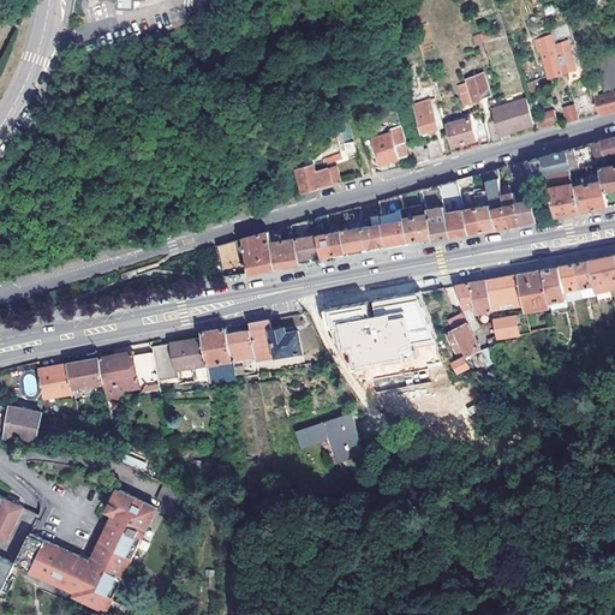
[(569,28),(551,34),(563,71),(578,66),(571,42),(574,41),(569,28)]
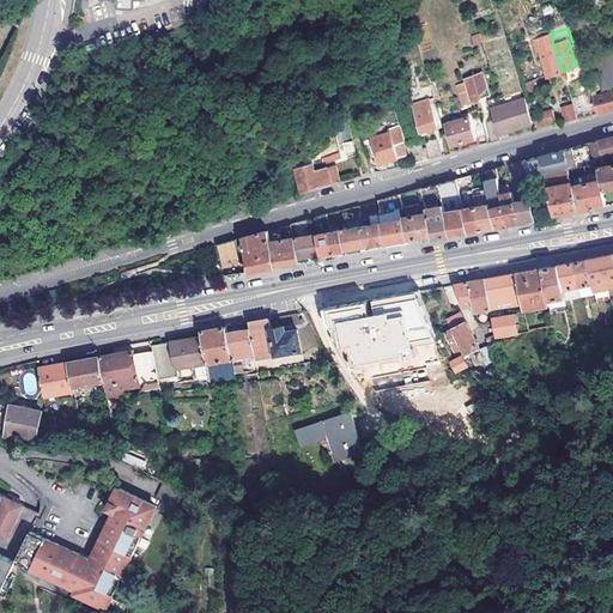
[(480,41),(478,32),(471,35),(473,43),(480,41)]
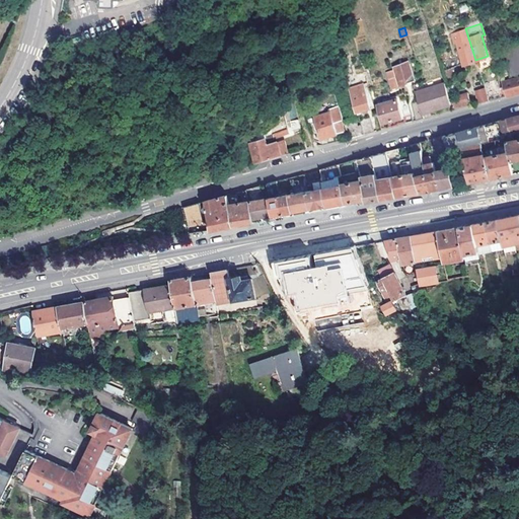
[(475,60),(465,28),(450,32),(453,43),(456,42),(463,63),(475,60)]
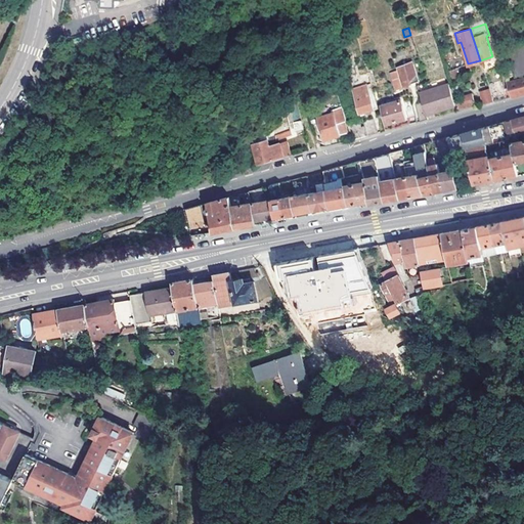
[(523,39),(508,45),(510,54),(512,62),(516,75),(523,72),(523,39)]
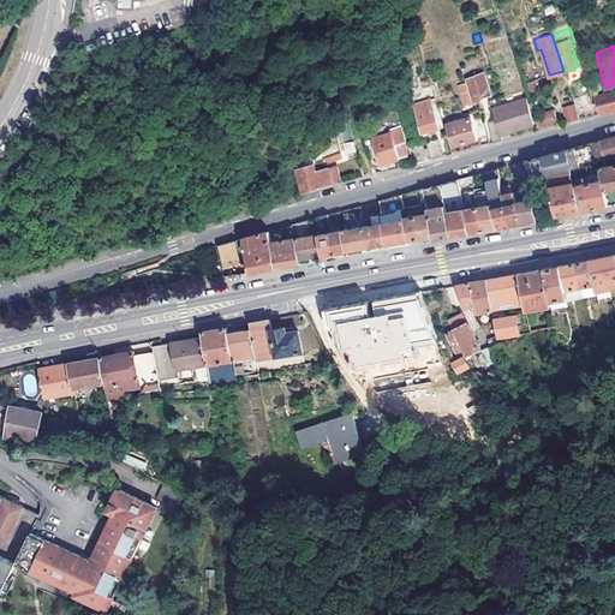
[(354,67),(342,70),(346,90),(359,85),(354,67)]
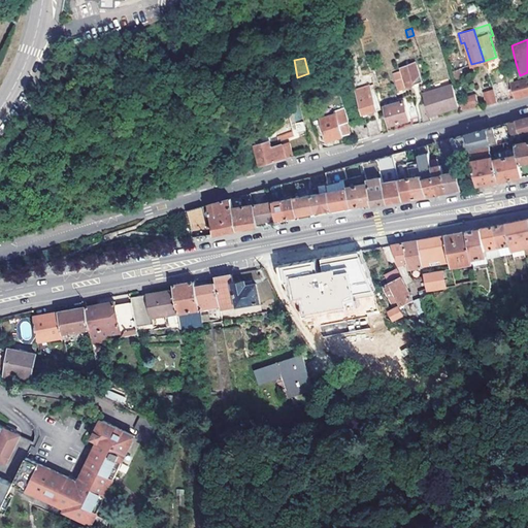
[(416,66),(394,74),(399,90),(422,81),(416,66)]
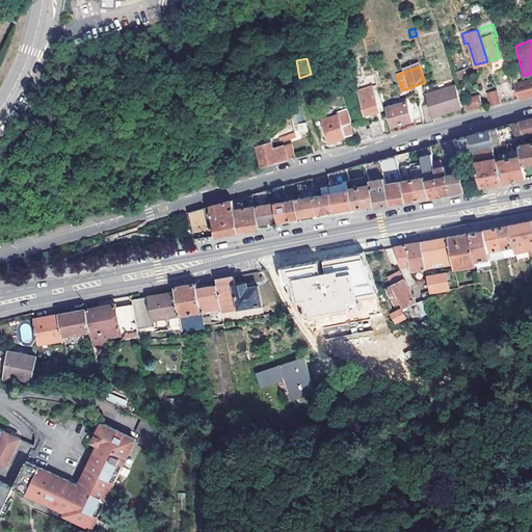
[(290,72),(280,75),(282,80),(291,77),(290,72)]
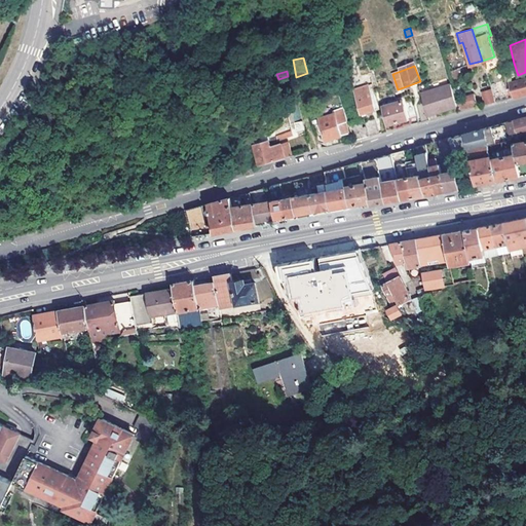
[(525,79),(509,84),(513,98),(525,94),(525,79)]
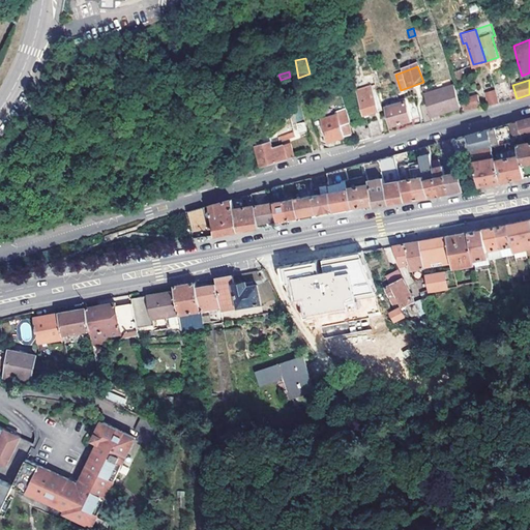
[(461,85),(454,87),(455,88),(461,107),(462,109),(463,113),(481,108),(477,95),(464,98),(463,93),(461,85)]
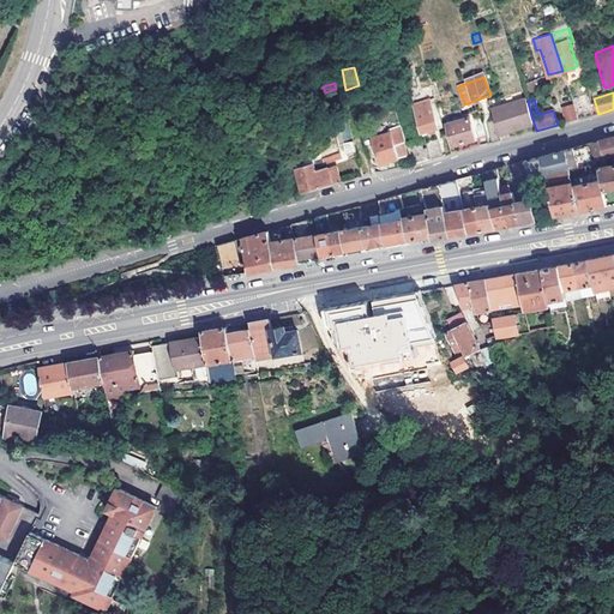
[(590,100),(575,104),(578,119),(588,116),(595,115),(590,100)]
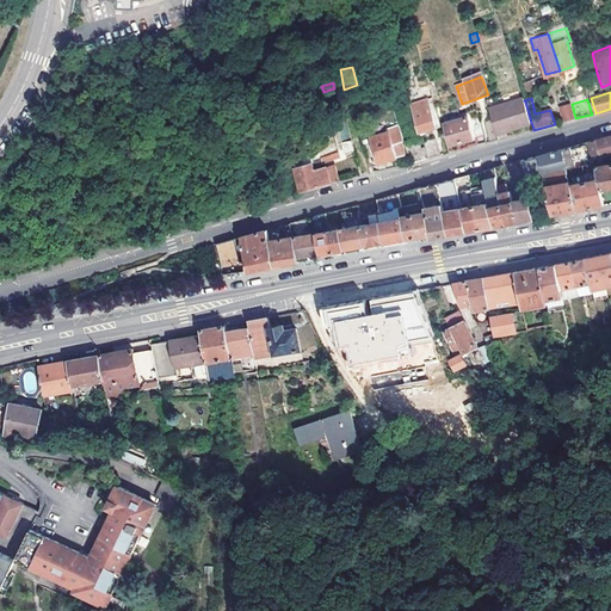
[(411,105),(413,112),(419,133),(436,127),(427,100),(411,105)]
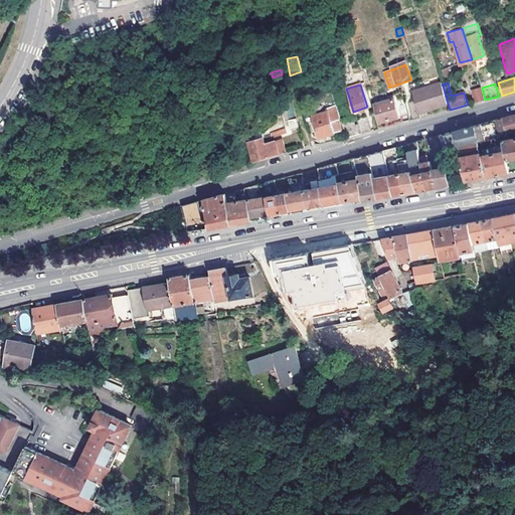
[(443,86),(411,94),(413,101),(417,114),(435,109),(434,107),(448,104),(443,86)]
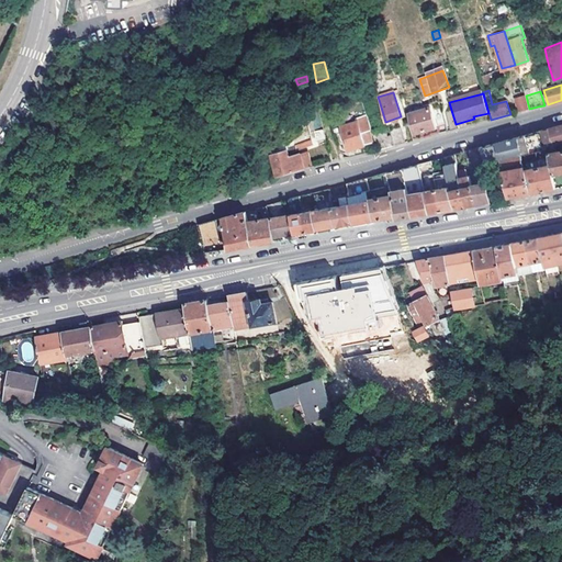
[(301,100),(303,108),(315,104),(313,96),(301,100)]
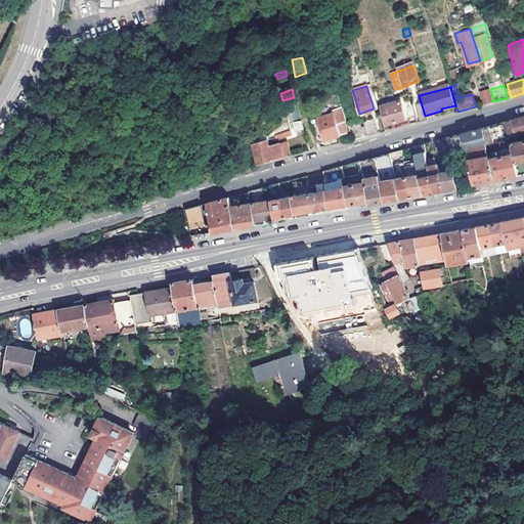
[(493,101),(490,89),(489,89),(479,91),(483,104),(484,104),(489,103),(493,101)]
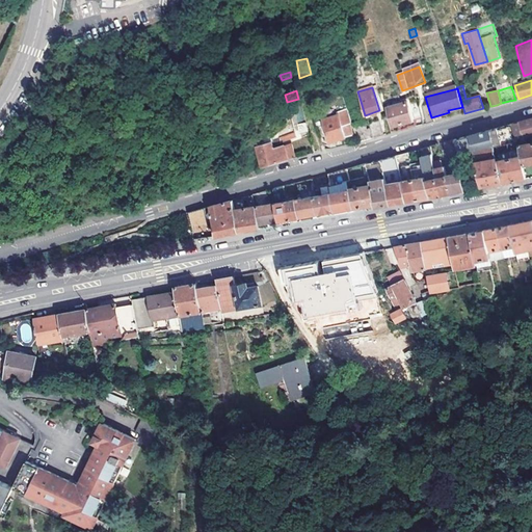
[(414,118),(420,116),(416,102),(409,103),(414,118)]
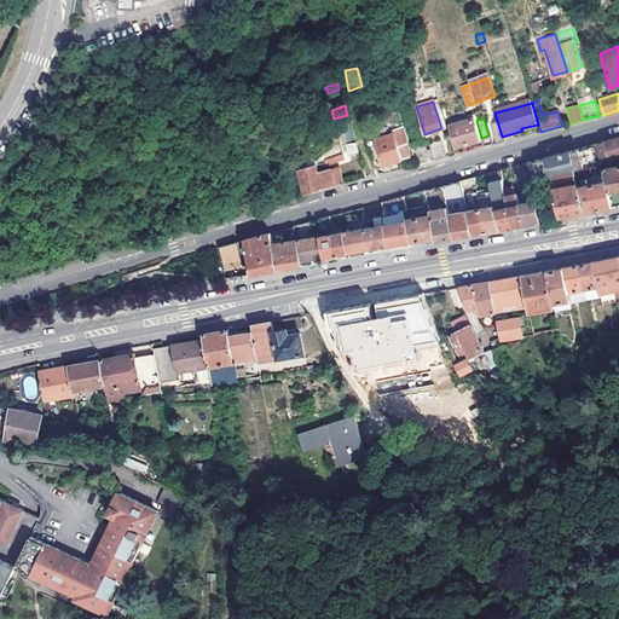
[(457,146),(479,139),(474,120),(461,123),(451,126),(457,146)]
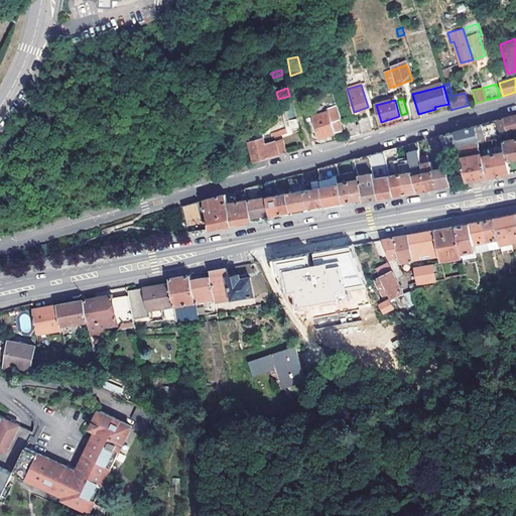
[(418,114),(414,101),(407,104),(413,120),(420,118),(418,114)]
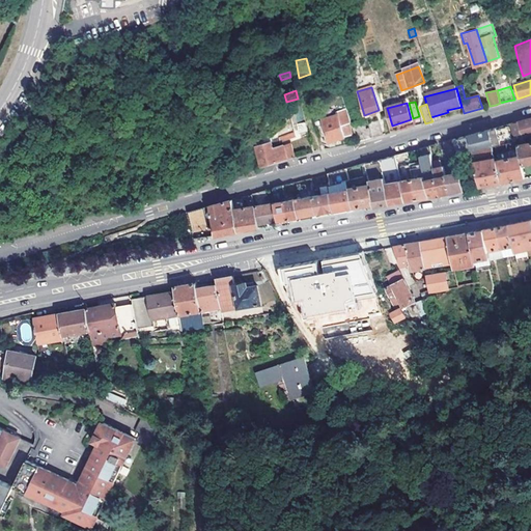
[(346,113),(345,109),(337,111),(338,114),(341,126),(348,123),(350,122),(346,113)]
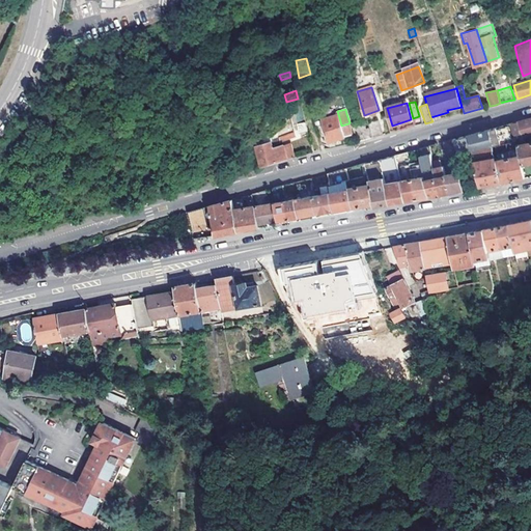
[(323,118),(325,124),(327,132),(329,141),(352,134),(348,123),(341,126),(338,114),(323,118)]
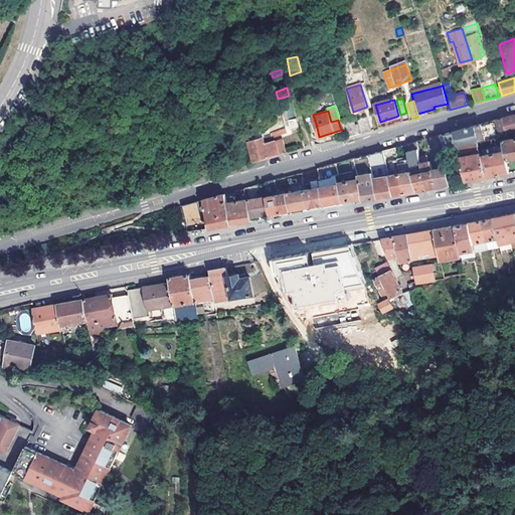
[(514,115),(497,120),(496,120),(499,133),(501,132),(502,134),(514,129),(514,115)]
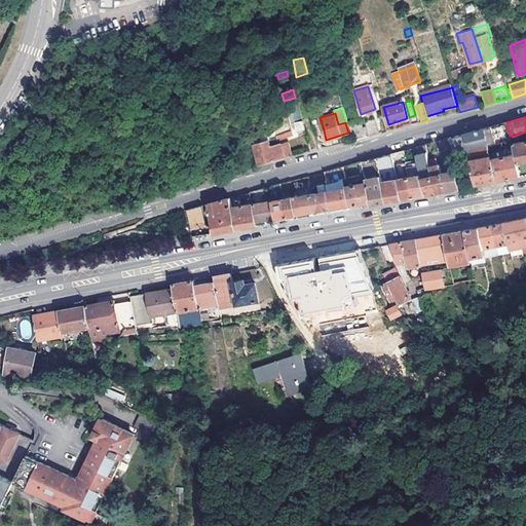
[(363,119),(347,123),(353,141),(362,139),(368,137),(364,122),(363,119)]
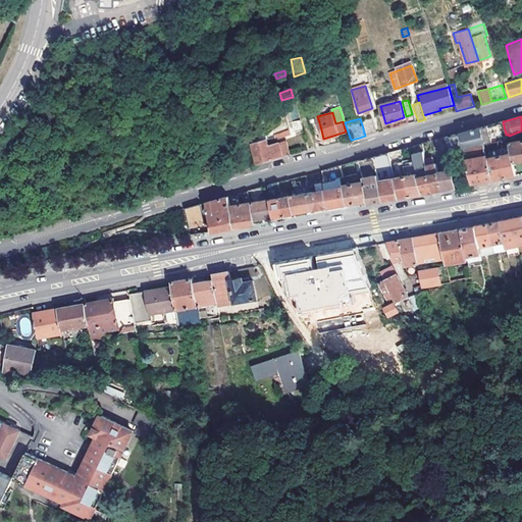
[(371,118),(361,121),(365,136),(370,135),(375,134),(371,118)]
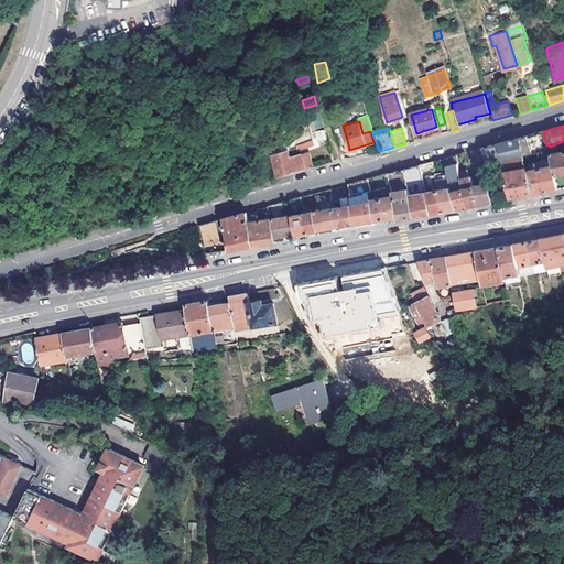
[(325,139),(323,131),(314,133),(316,142),(325,139)]
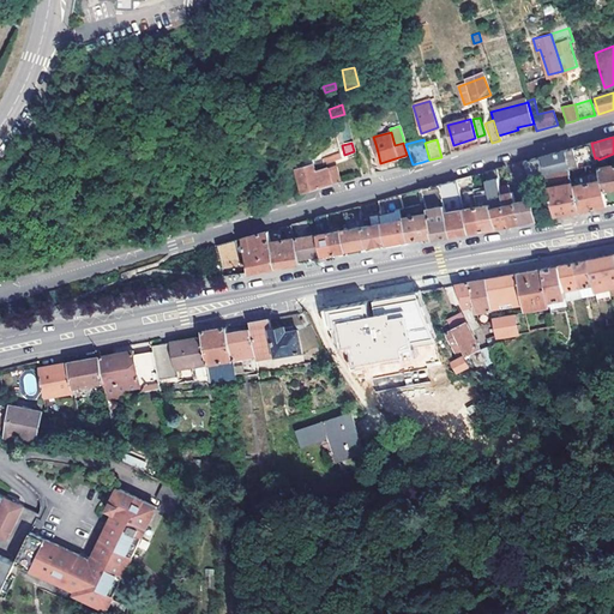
[(557,152),(535,158),(524,161),(527,173),(529,180),(547,176),(547,174),(570,169),(585,166),(599,162),(599,160),(597,157),(595,158),(591,143),(573,148),(557,152)]
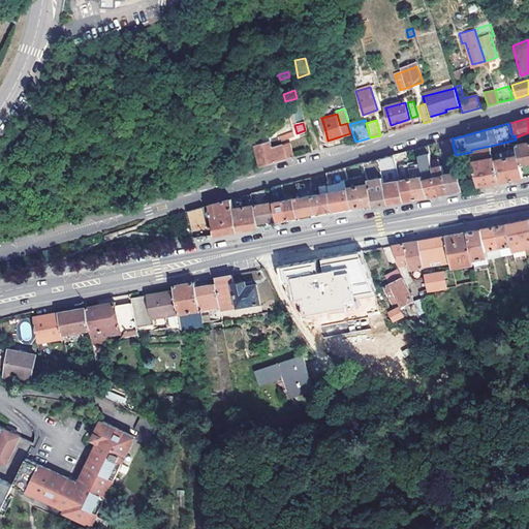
[(293,131),(277,136),(278,141),(294,135),(293,131)]
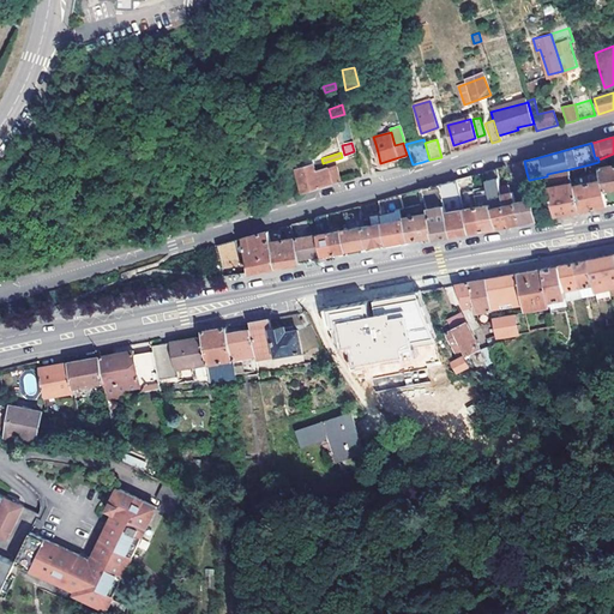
[(293,164),(302,192),(331,184),(326,167),(314,170),(313,167),(323,163),(321,158),(311,161),(311,158),(293,164)]
